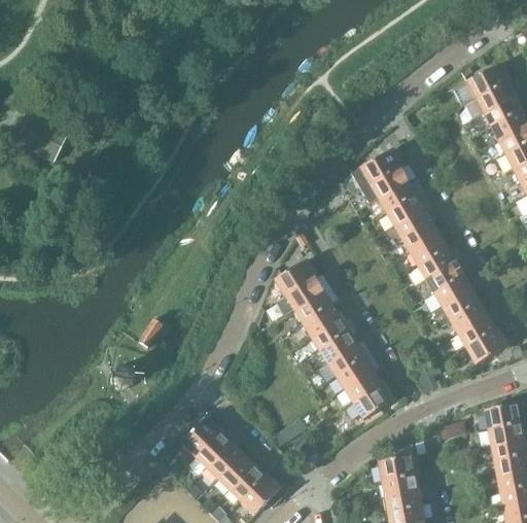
[(467,80),(477,99),(507,82),(510,81),(500,63),(467,80)]
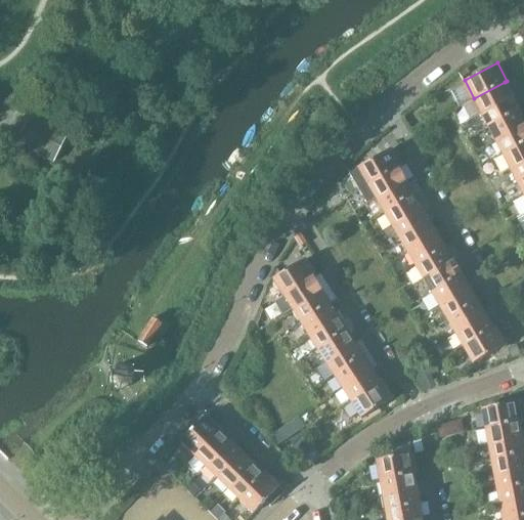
[(474,98),(481,112),(511,95),(505,82),(474,98)]
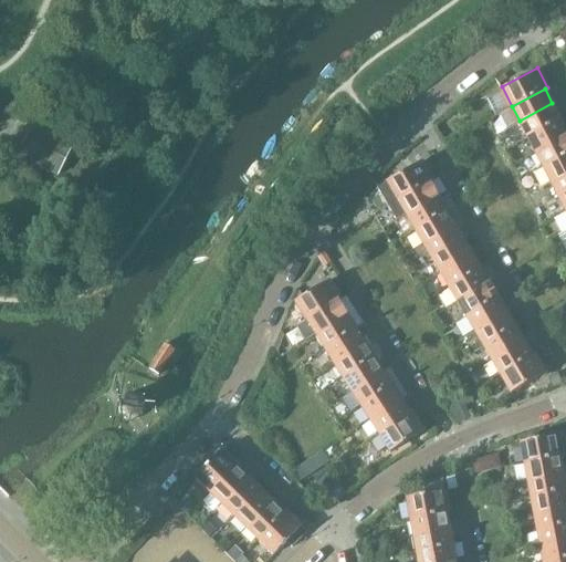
[(520,121),(527,135),(559,118),(552,103),(520,121)]
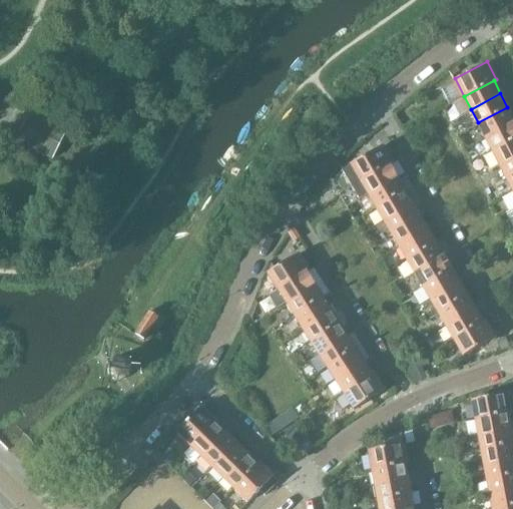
[(478,122),(485,136),(512,121),(512,117),(507,107),(478,122)]
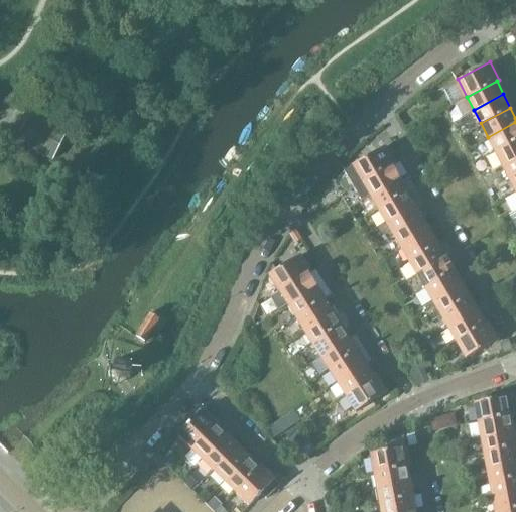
[(30,111),(16,140),(52,158),(67,129),(30,111)]
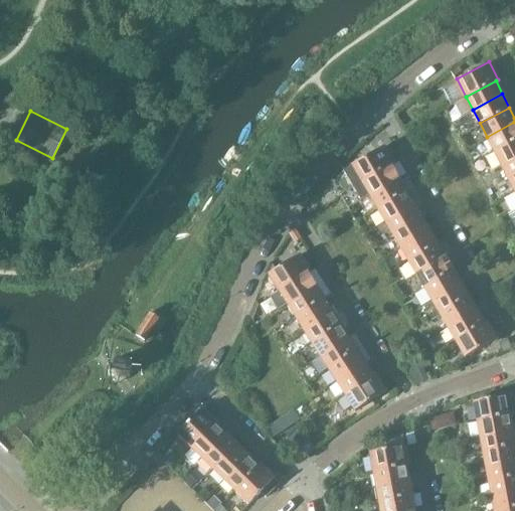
[(514,122),(487,137),(494,150),(514,139),(514,122)]
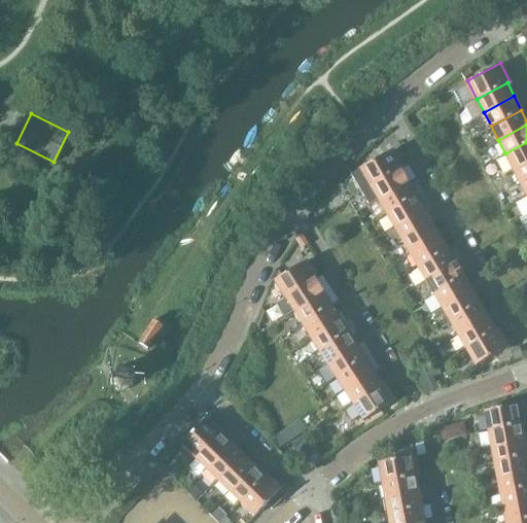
[(526,160),(526,142),(505,153),(513,168),(526,160)]
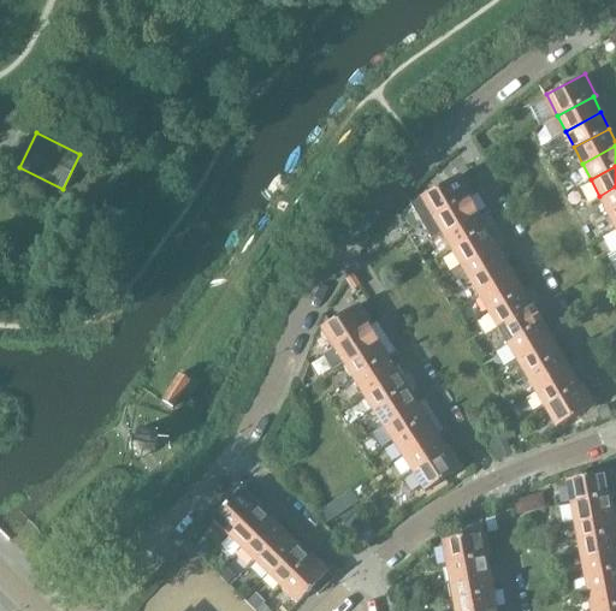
[(410,202),(422,223),(468,196),(471,194),(458,173),(410,202)]
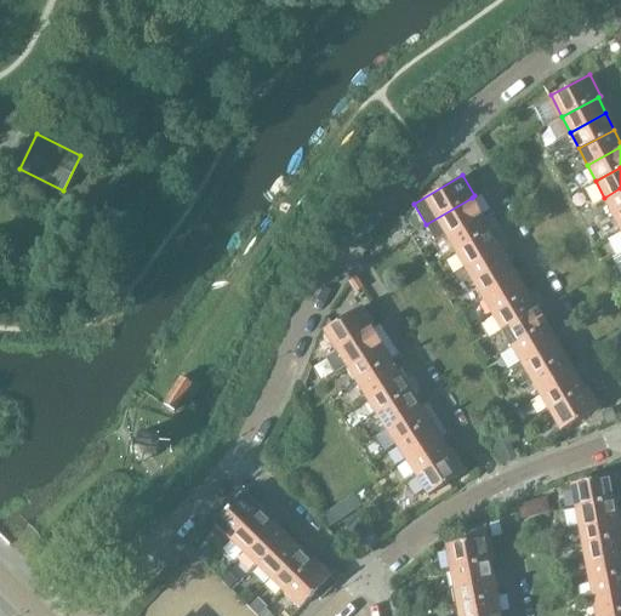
[(620,209),(620,188),(604,198),(613,214),(620,209)]
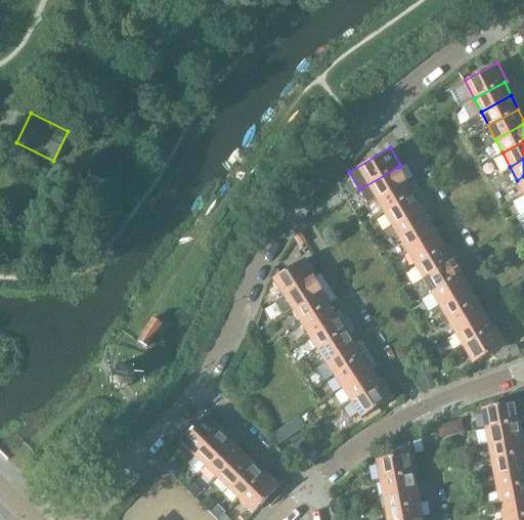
[(359,189),(367,202),(376,197),(405,179),(398,167),(359,189)]
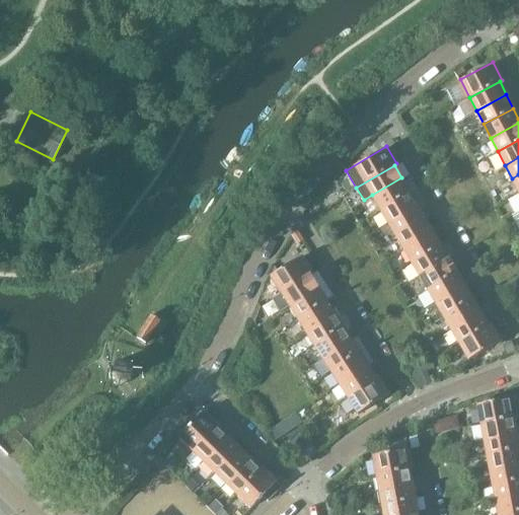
[(372,195),(380,208),(410,191),(401,177),(372,195)]
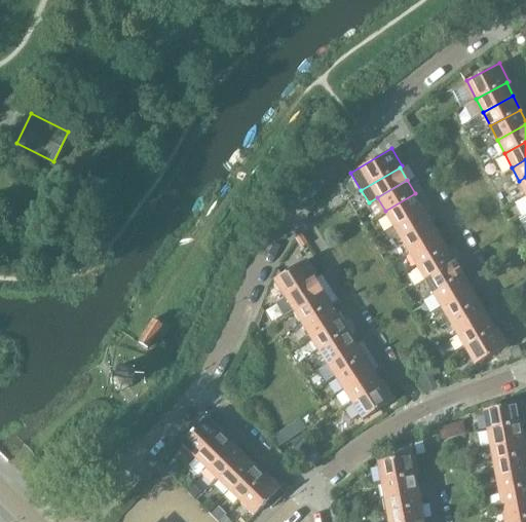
[(385,211),(393,225),(423,207),(415,193),(385,211)]
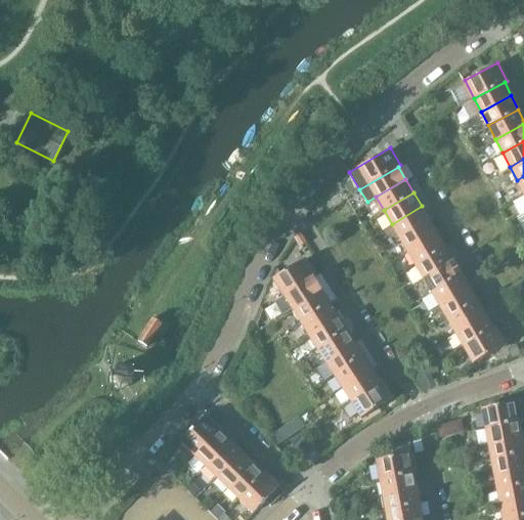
[(399,237),(429,220),(422,206),(392,224),(399,237)]
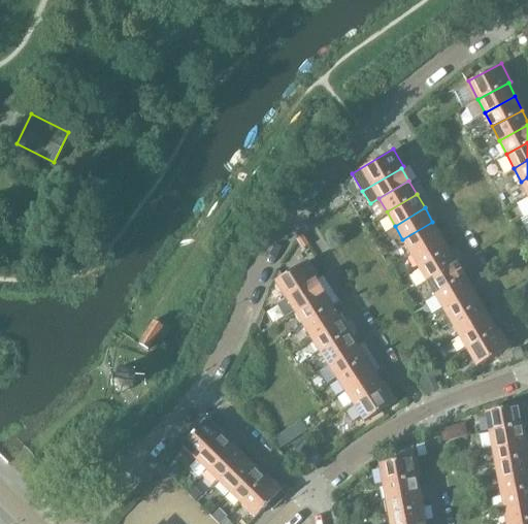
[(410,253),(440,235),(432,222),(402,239),(410,253)]
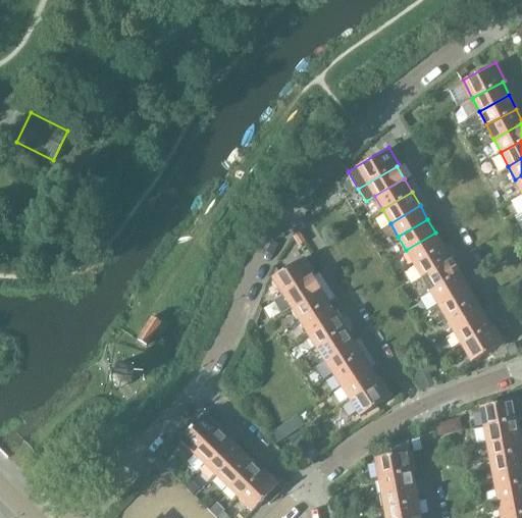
[(299,229),(292,234),(299,243),(305,239),(299,229)]
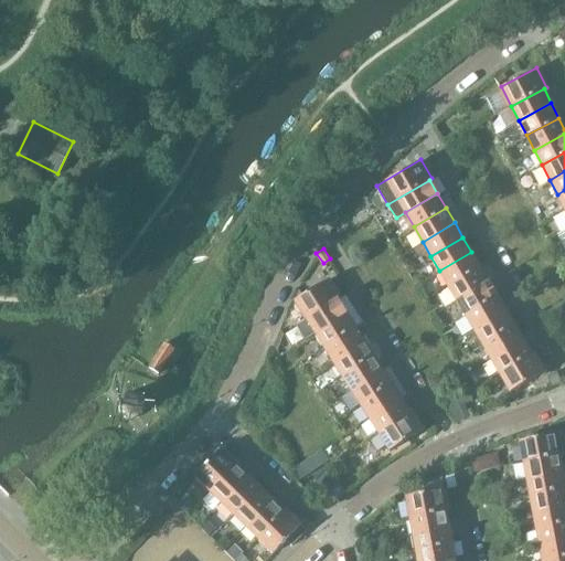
[(448,285),(480,266),(471,252),(439,271),(448,285)]
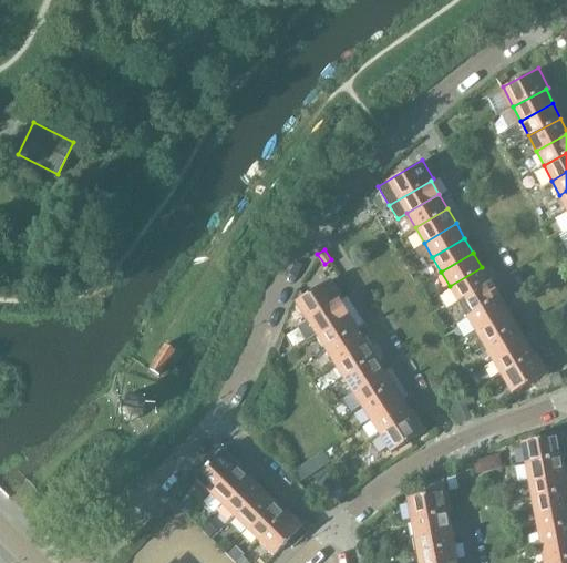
[(450,286),(457,300),(490,282),(482,267),(450,286)]
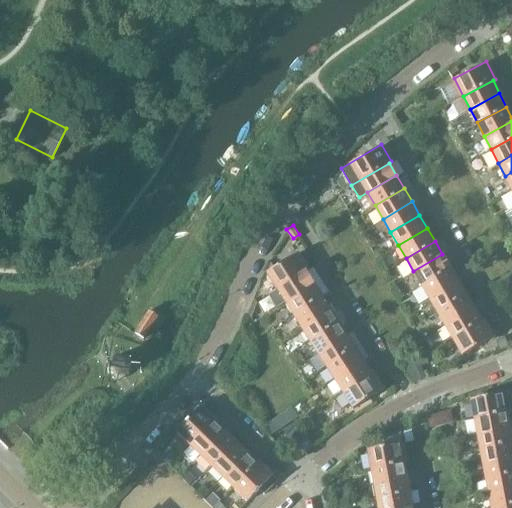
[(267,271),(277,288),(306,270),(308,269),(297,252),(267,271)]
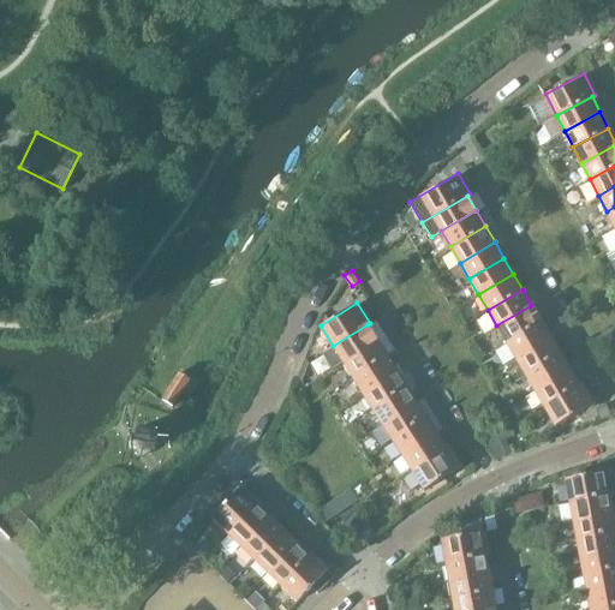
[(496,326),(506,341),(541,321),(531,305),(496,326)]
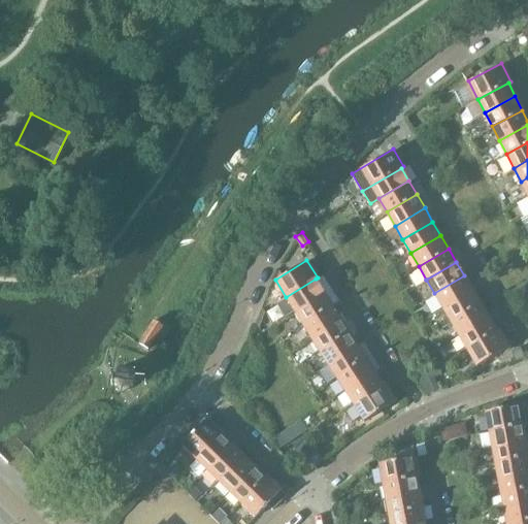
[(442,306),(472,289),(464,275),(434,293),(442,306)]
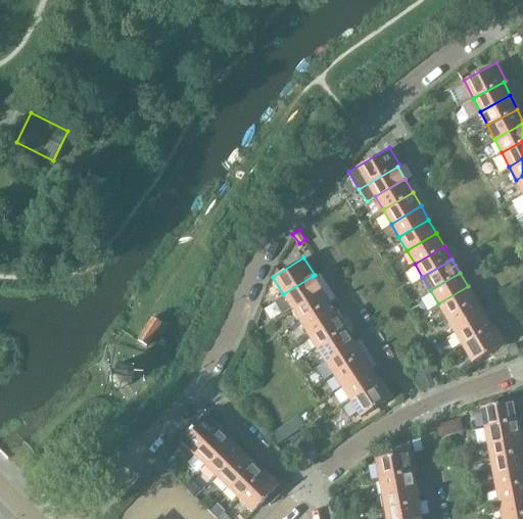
[(291,307),(320,288),(313,276),(283,294),(263,308),(271,321),(291,307)]
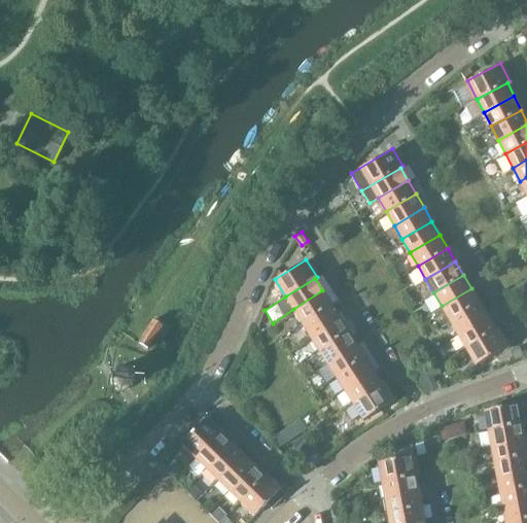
[(442,306),(450,319),(480,302),(471,288),(442,306)]
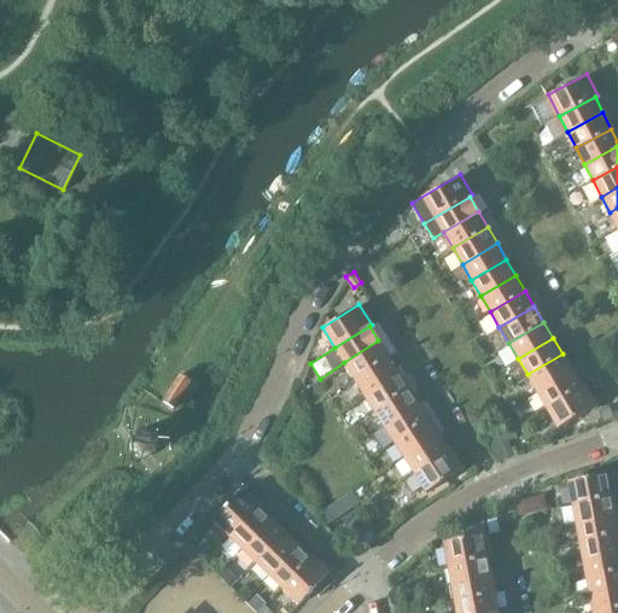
[(344,362),(354,378),(389,356),(378,340),(344,362)]
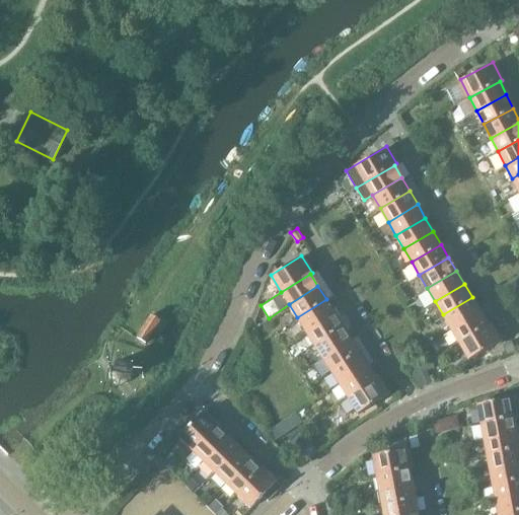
[(443,314),(450,327),(479,310),(472,297),(443,314)]
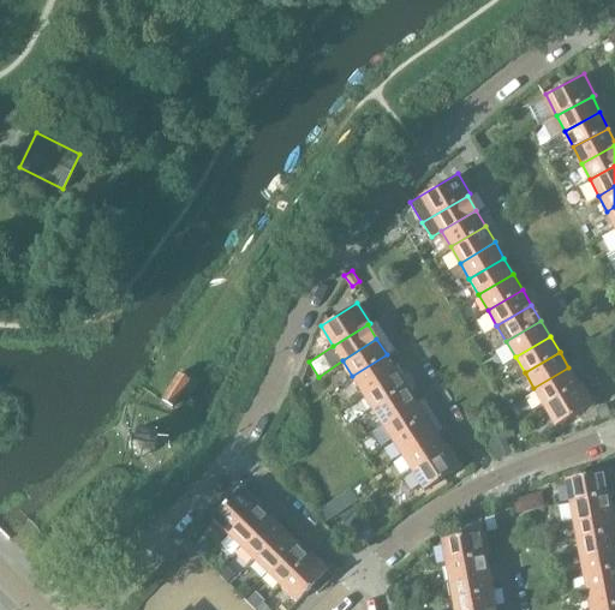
[(352,376),(362,392),(396,370),(387,354),(352,376)]
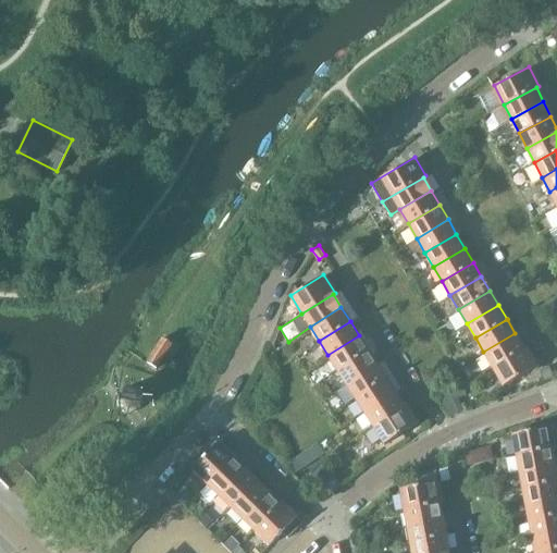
[(483,352),(492,366),(523,347),(515,333),(483,352)]
